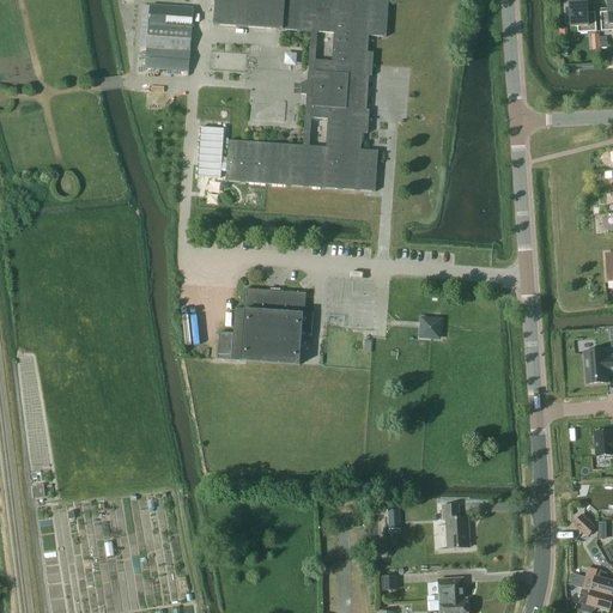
[(228,158),(222,158),(224,129),(200,128),(198,177),(220,178),(222,164),(226,164),(225,182),(240,183),(375,192),(377,151),(360,150),(362,133),(368,134),(369,110),(366,110),(369,77),(371,77),(374,53),(368,53),(369,36),(386,37),(388,0),(212,0),(211,25),(240,28),(311,32),(308,83),(302,83),(301,95),(307,95),(303,146),(240,141),(228,141),(228,158)]
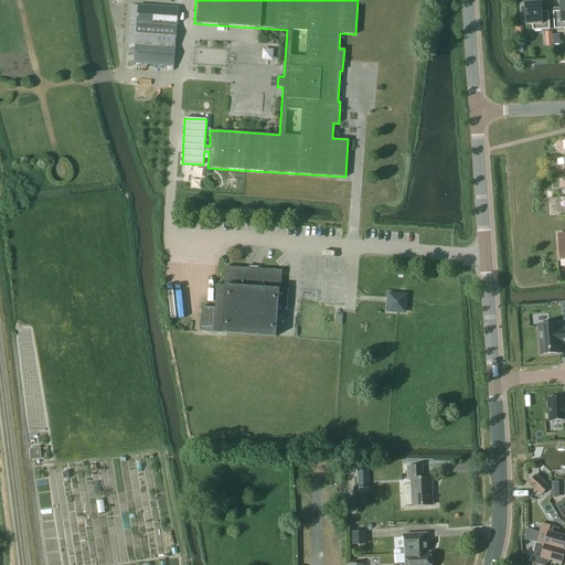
[(564,0),(560,1),(561,11),(553,12),(554,29),(564,28),(564,0)]
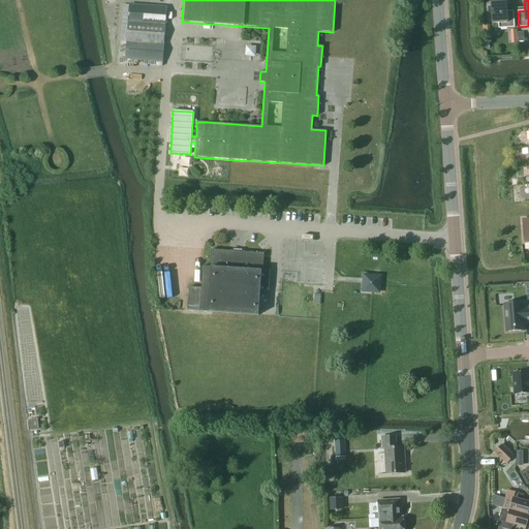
[(506,11),(506,2),(491,3),(491,6),(488,7),(489,14),(492,13),(492,24),(498,24),(498,29),(515,28),(514,11),(506,11)]
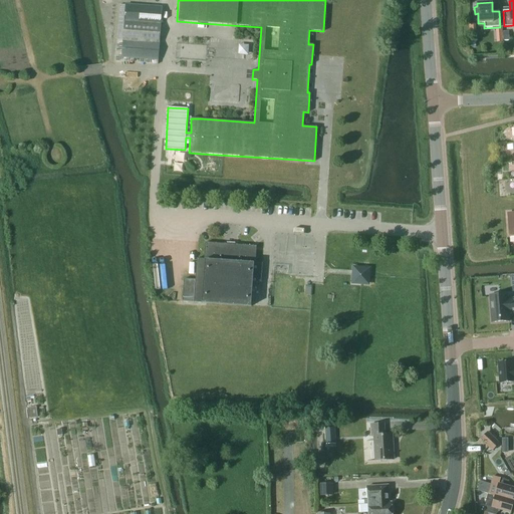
[(161,8),(124,5),(121,57),(158,59),(161,8)]
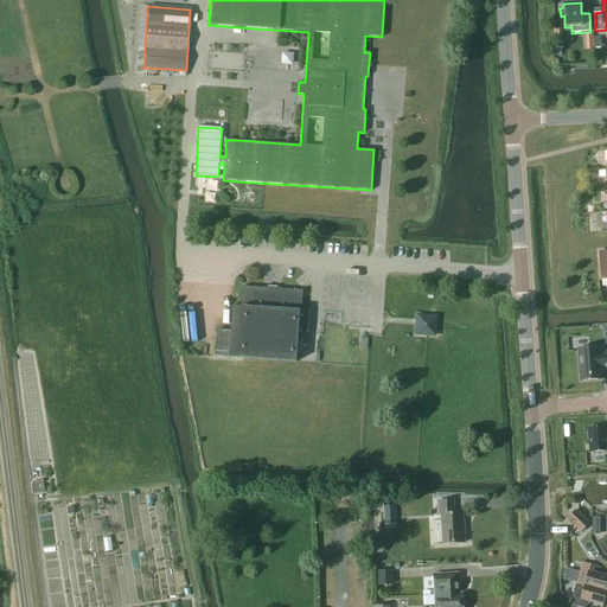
[(295,64),(296,52),(285,52),(285,64),(295,64)]
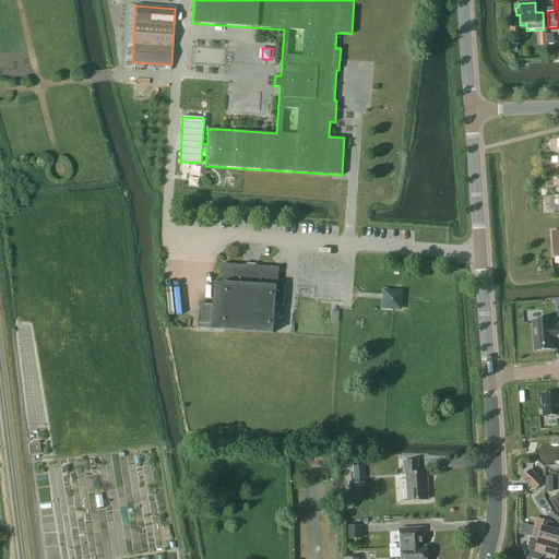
[(278,268),(223,264),(222,282),(214,282),(213,305),(200,304),(199,328),(211,329),(273,333),(275,307),(284,308),(285,286),(277,286),(278,268)]
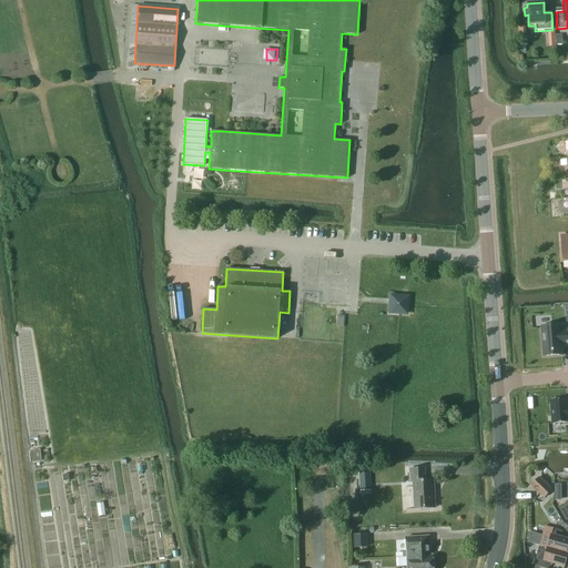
[(407,297),(392,296),(391,312),(406,313),(407,297)]
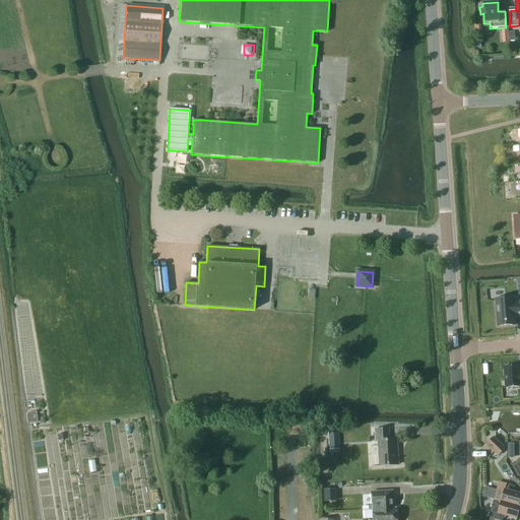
[(496,299),(498,326),(515,325),(514,317),(519,316),(519,302),(513,303),(513,298),(496,299)]
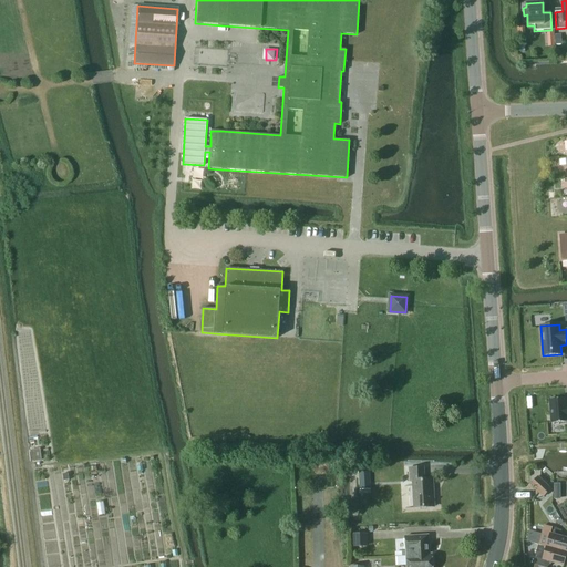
[(566,419),(566,405),(566,406),(565,399),(549,400),(552,423),(566,422),(566,419)]
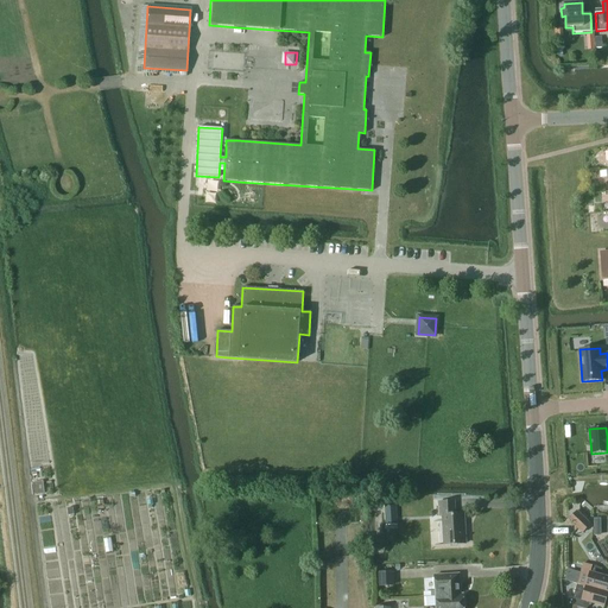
[(45,493),(43,481),(32,482),(35,494),(45,493)]
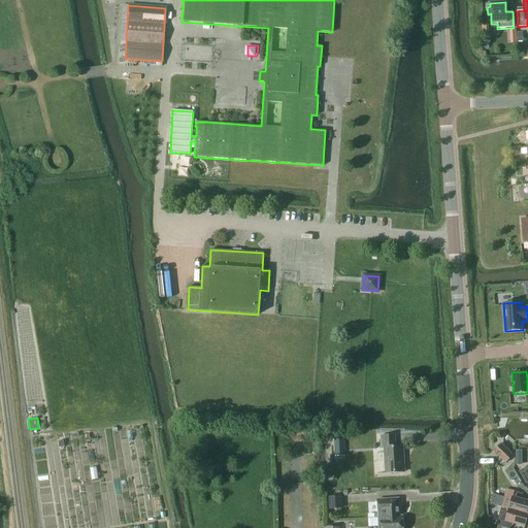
[(395,447),(394,435),(381,435),(381,448),(384,448),(385,472),(404,471),(402,446),(395,447)]
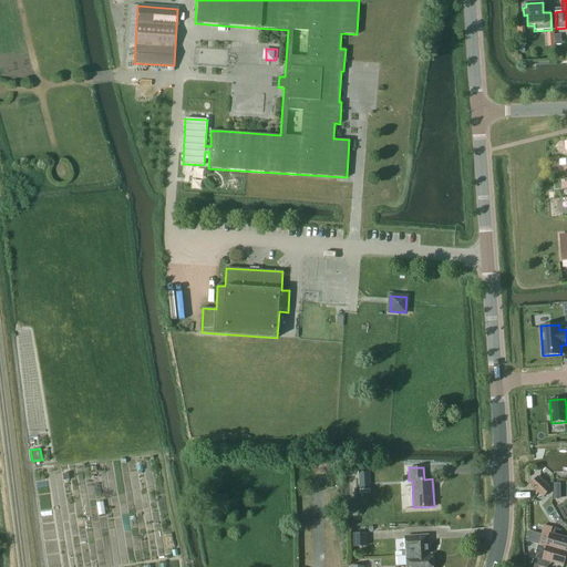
[(360,468),(360,490),(367,490),(366,481),(369,481),(369,468),(360,468)]
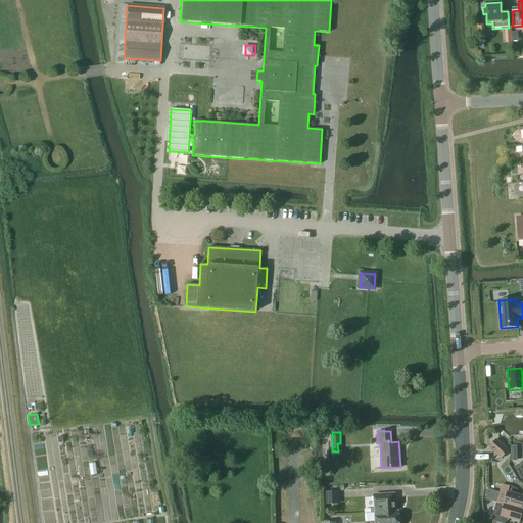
[(509,450),(496,439),(488,447),(502,459),(509,450)]
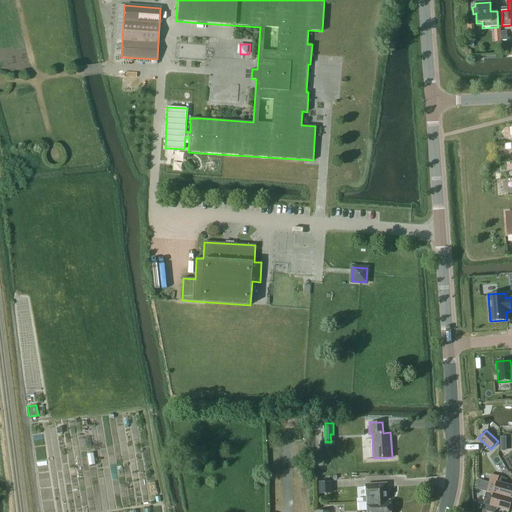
[(127,441),(126,436),(121,437),(126,461),(134,459),(133,457),(137,456),(133,440),(127,441)]
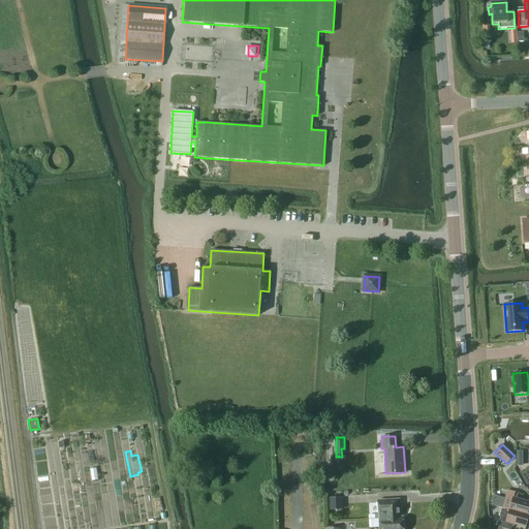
[(528,467),(520,472),(527,485),(528,483),(528,467)]
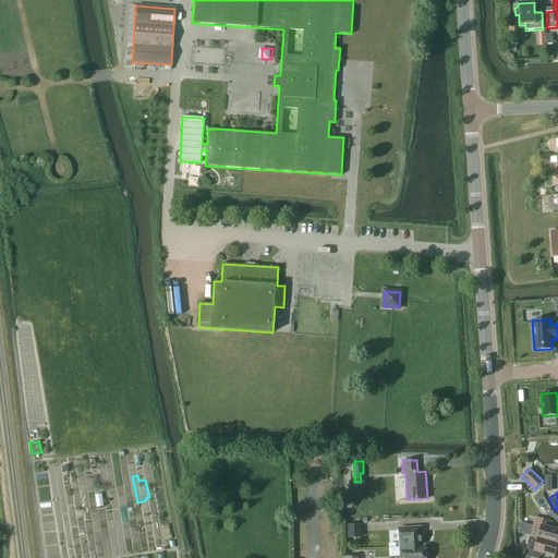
[(557,530),(550,529),(553,522),(543,519),(535,517),(533,525),(521,522),(518,533),(530,536),(537,538),(537,537),(557,544),(557,530)]
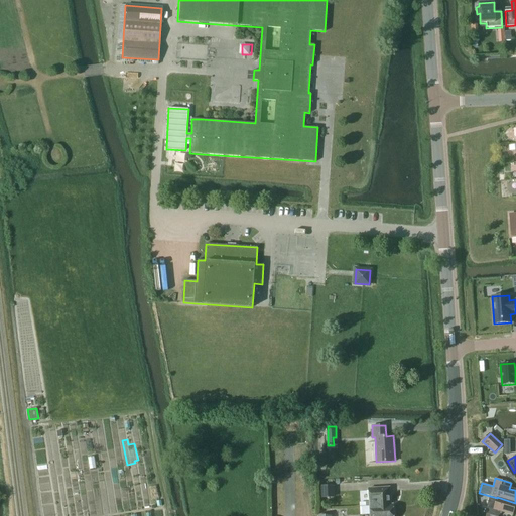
[(335,497),(334,485),(320,486),(321,498),(335,497)]
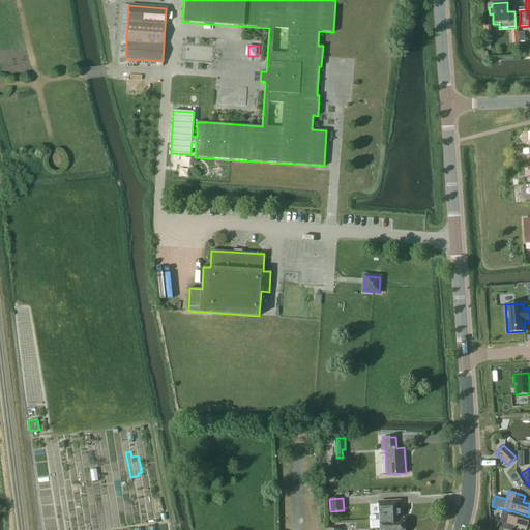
[(388,522),(404,521),(404,518),(402,518),(401,500),(379,501),(379,516),(376,516),(376,520),(380,520),(380,519),(386,519),(388,519),(388,522)]
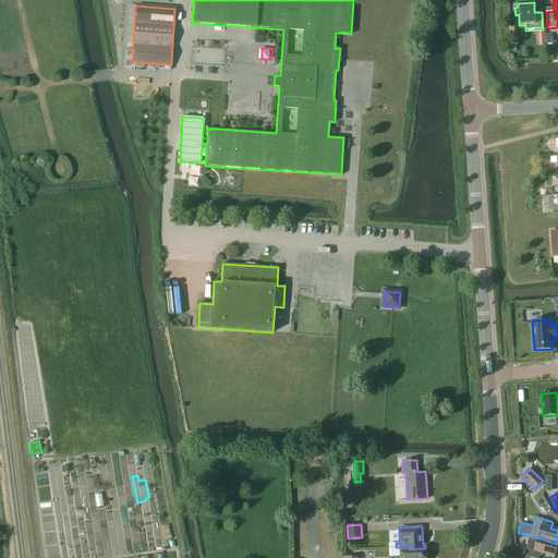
[(555,557),(557,544),(537,537),(537,538),(530,536),(529,542),(524,555),(535,557),(537,557),(541,553),(555,557)]
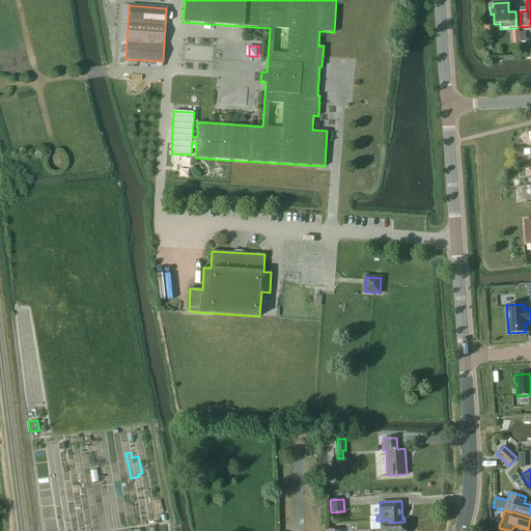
[(387,520),(381,520),(381,521),(381,530),(404,530),(404,522),(389,523),(389,520),(387,520)]
